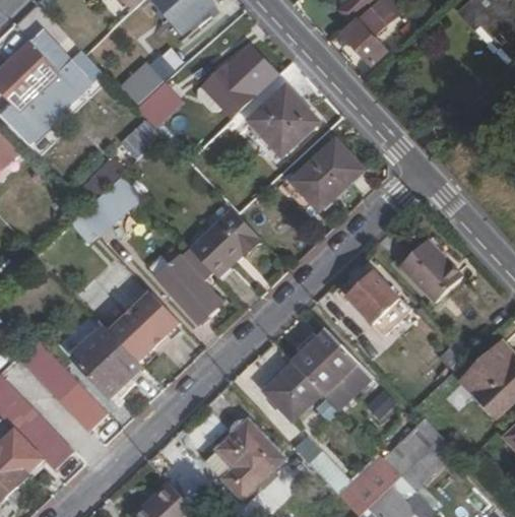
[(119,0),(132,14),(147,0),(119,0)]
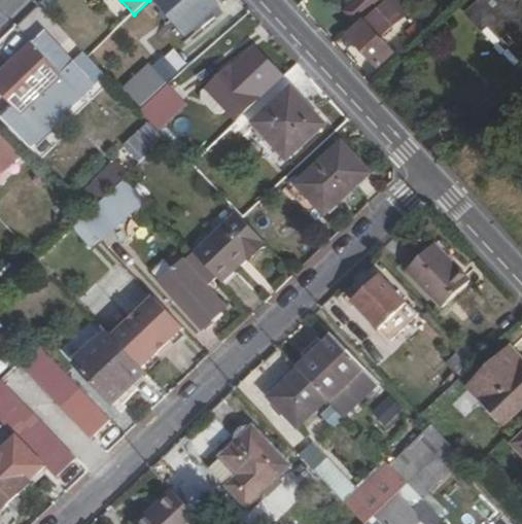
[(218,9),(209,0),(161,0),(157,4),(187,37),(218,9)]
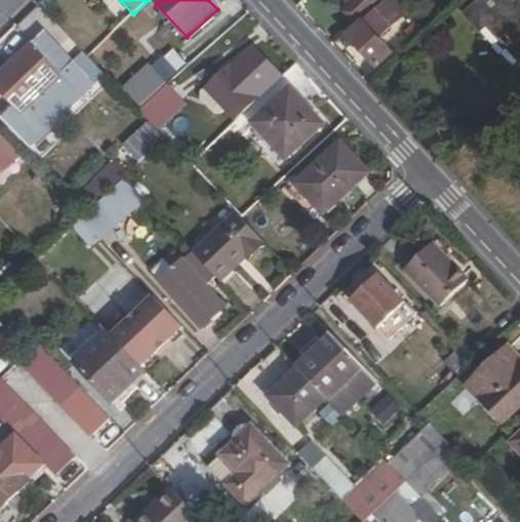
[(357,15),(369,4),(373,0),(349,0),(346,3),(357,15)]
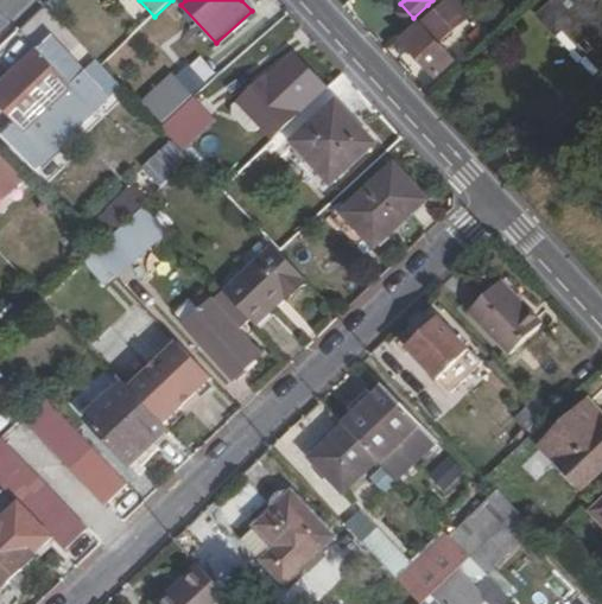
[(432,0),(428,5),(448,26),(467,10),(458,0),(432,0)]
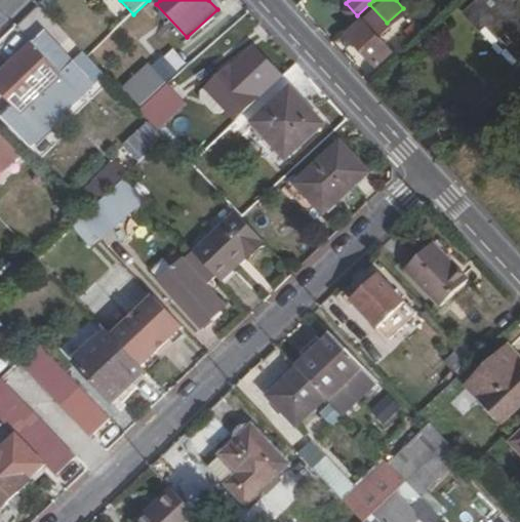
[(475,0),(466,8),(480,24),(488,15),(519,49),(519,0),(475,0)]
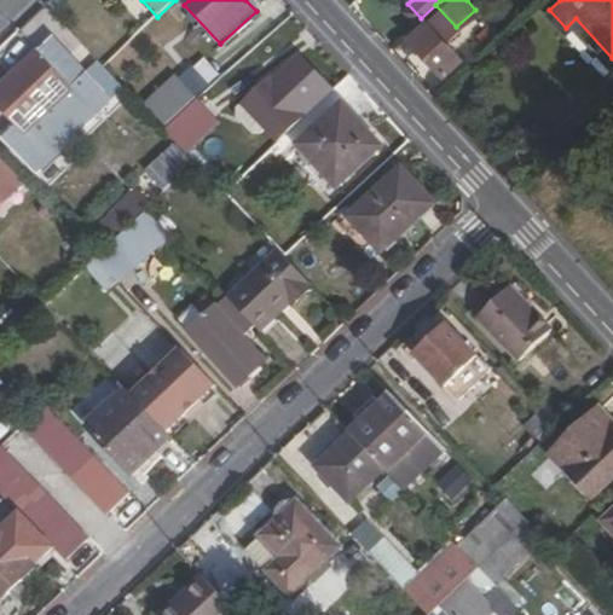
[(421,18),(404,34),(438,71),(456,56),(441,40),(456,27),(435,5),(421,18)]
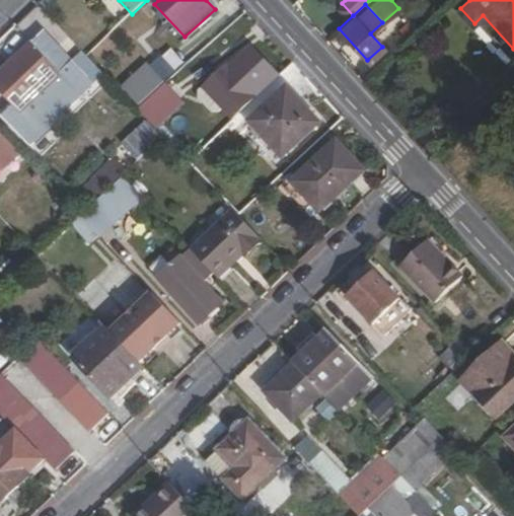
[(81,75),(44,34),(0,74),(0,96),(17,116),(57,80),(65,89),(81,75)]
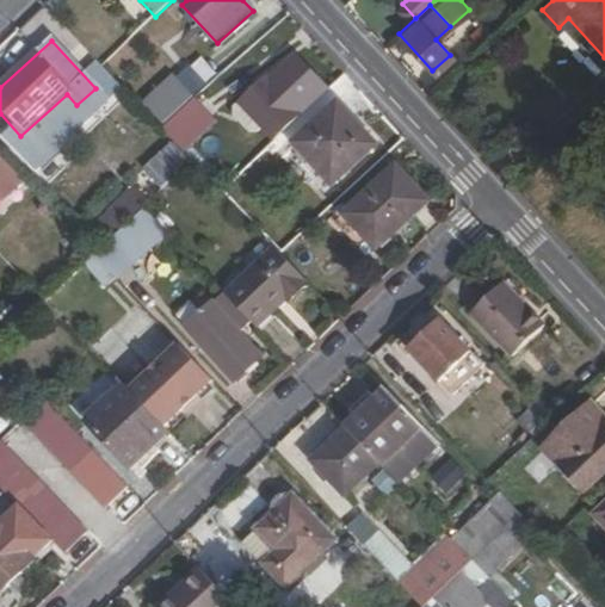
[(137,100),(158,123),(189,94),(167,73),(137,100)]
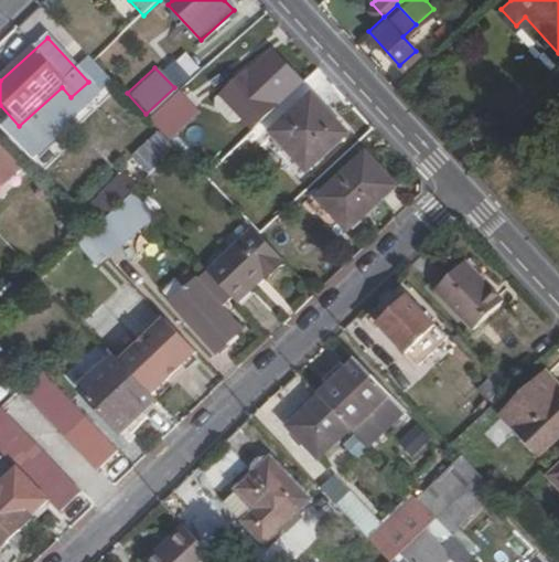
[(250,136),(279,109),(244,73),(216,98),(238,122),(250,136)]
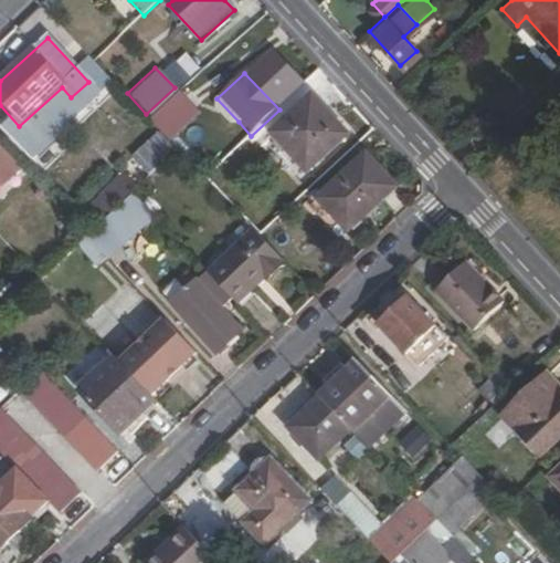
[(168,142),(196,115),(177,94),(148,121),(168,142)]
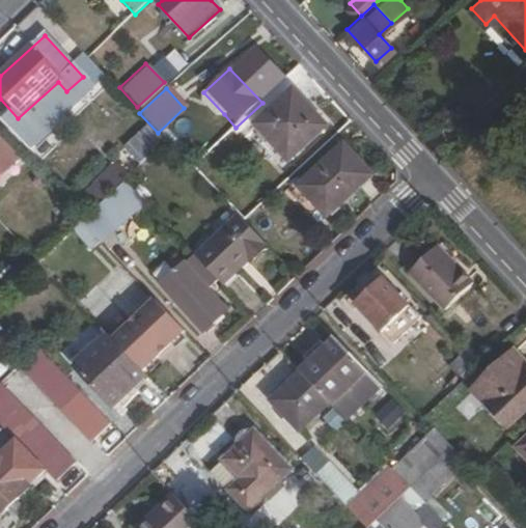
[(224,114),(203,92),(201,95),(200,103),(214,116),(222,117),(224,114)]
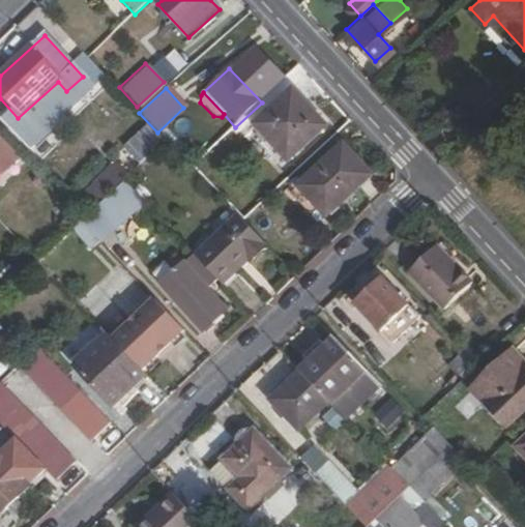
[(255,128),(287,164),(324,130),(291,95),(255,128)]
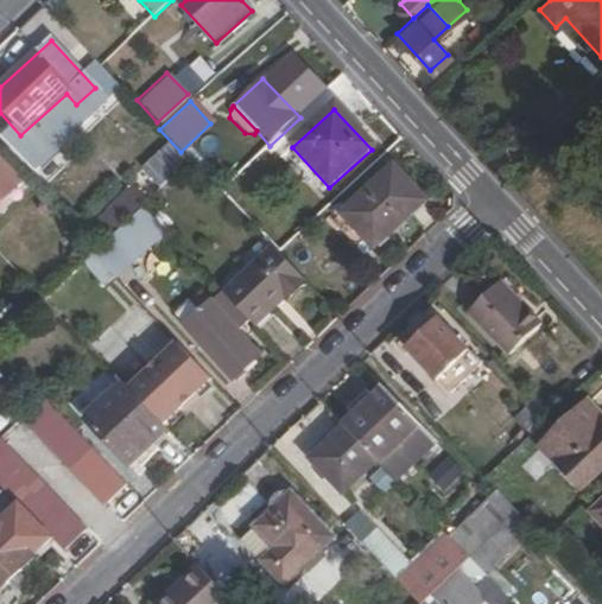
[(19,178),(0,157),(0,195),(19,178)]
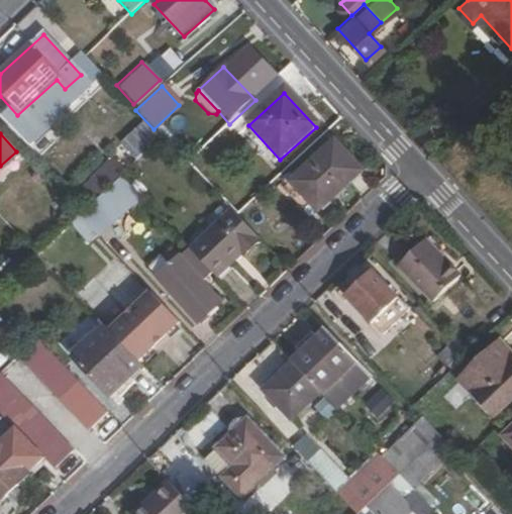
[(361,175),(332,145),(290,184),(317,214),(361,175)]
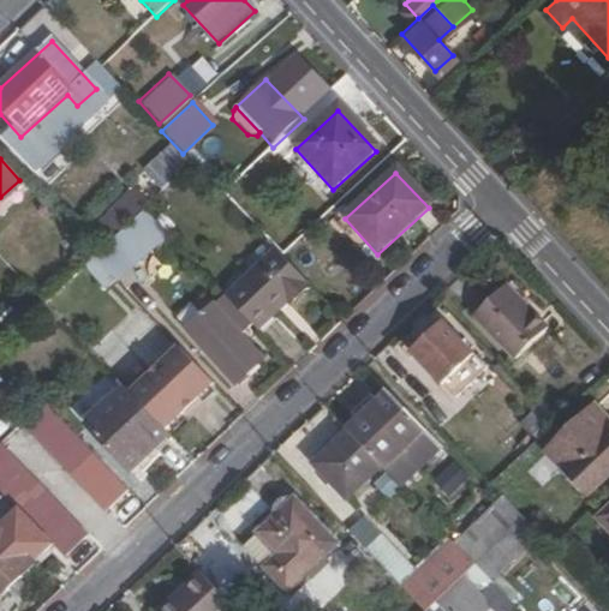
[(142,211),(149,204),(136,189),(78,241),(93,257),(142,211)]
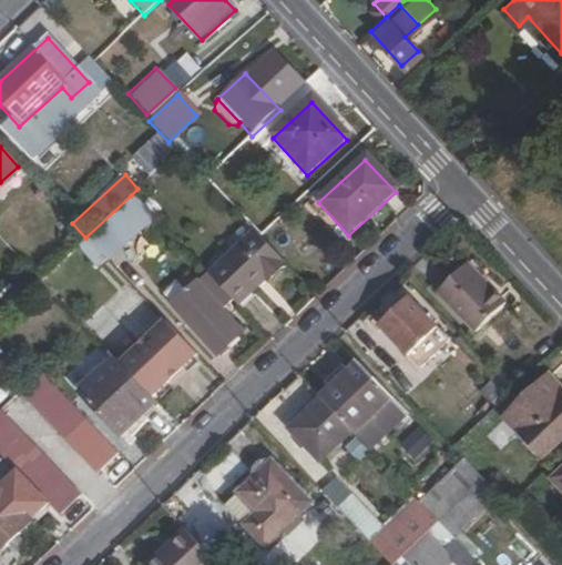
[(146,212),(131,195),(85,238),(103,256),(108,260),(131,238),(125,232),(146,212)]
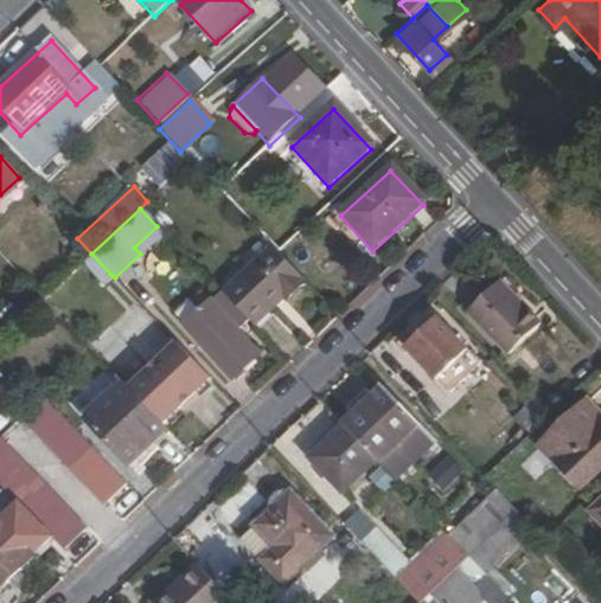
[(140,254),(162,231),(157,226),(134,248),(140,254)]
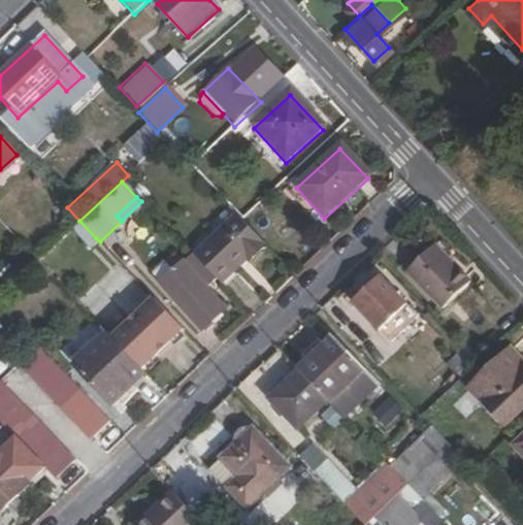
[(225,289),(267,249),(241,221),(233,214),(191,254),(215,279),(225,289)]
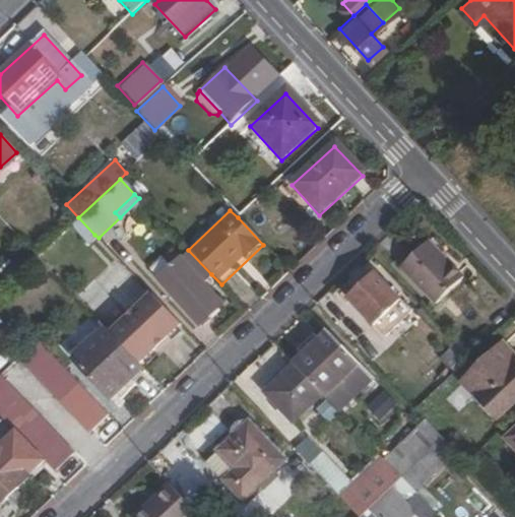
[(94,235),(78,217),(70,224),(87,242),(94,235)]
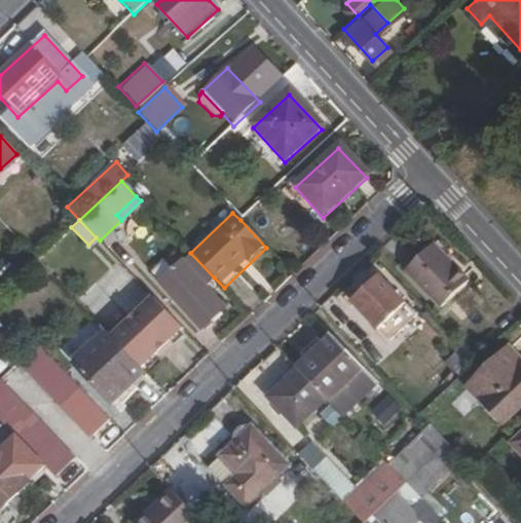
[(405,266),(440,304),(468,277),(433,241),(405,266)]
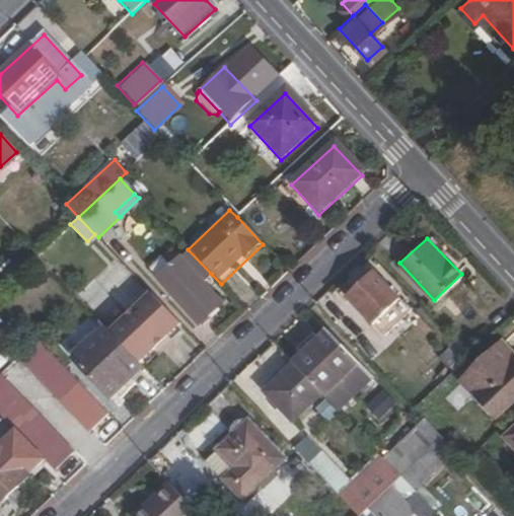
[(201,283),(211,274),(188,249),(177,259),(170,251),(161,261),(168,270),(156,280),(197,324),(219,303),(201,283)]
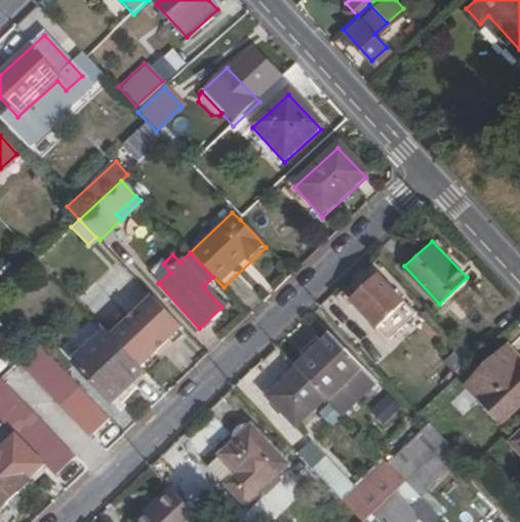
[(170,273),(163,264),(151,275),(158,283),(170,273)]
